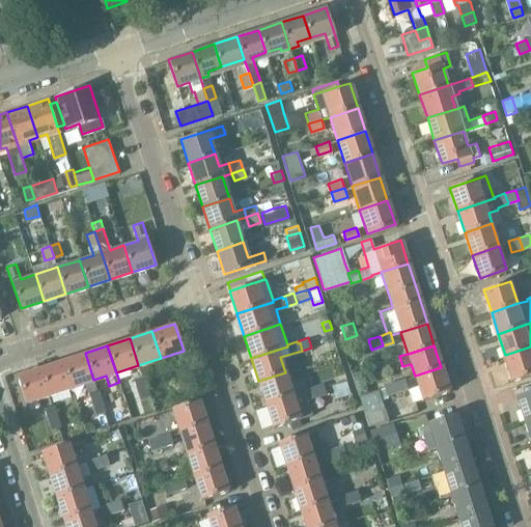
[(530,345),(530,347),(505,355),(512,380),(530,373),(530,345)]
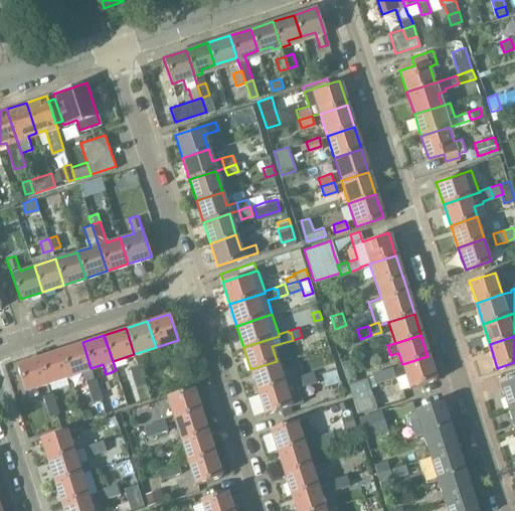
[(69,375),(82,371),(90,391),(98,389),(97,386),(99,386),(96,377),(94,377),(91,368),(82,342),(60,349),(69,375)]
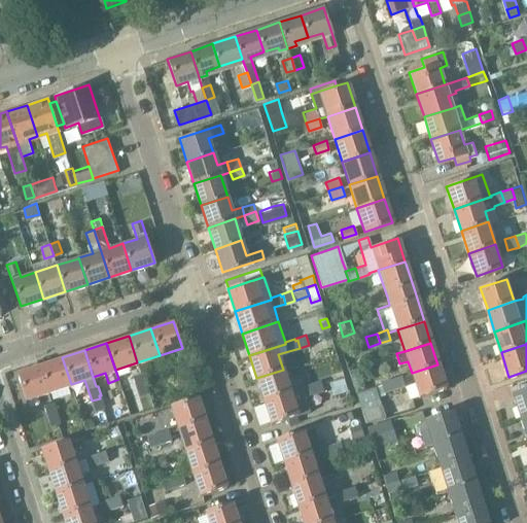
[(48,391),(71,384),(62,357),(40,365),(48,391)]
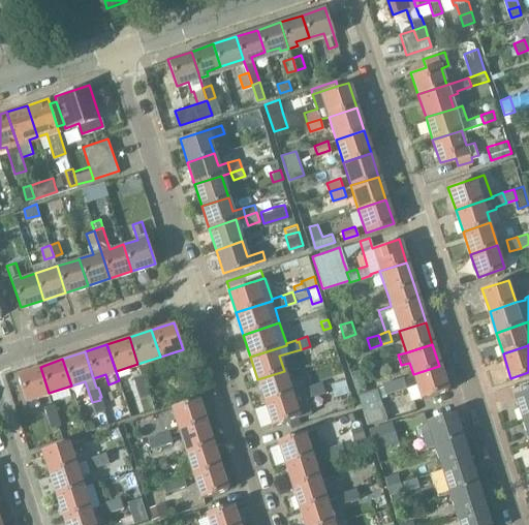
[(173,363),(163,366),(166,376),(177,373),(173,363)]
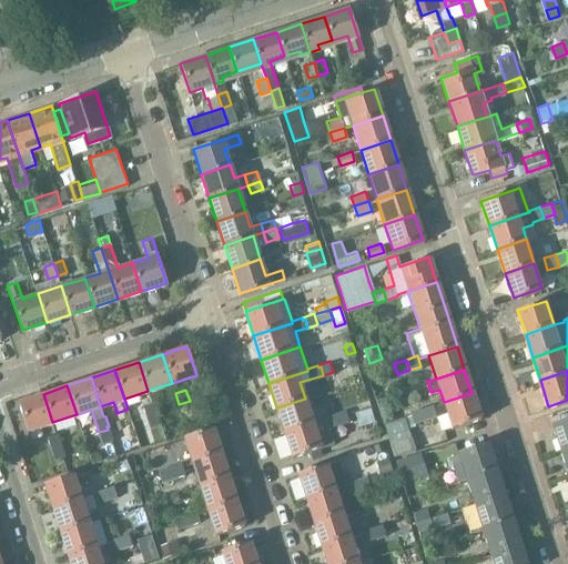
[(422,408),(425,418),(446,411),(450,426),(479,418),(472,393),(444,402),(434,405),(433,403),(422,408)]
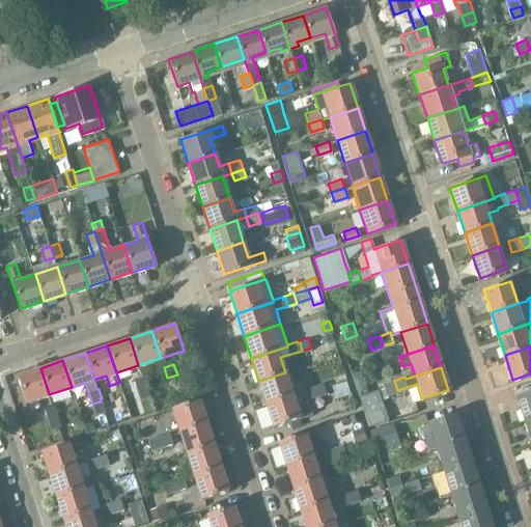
[(49,394),(40,368),(18,376),(26,401),(49,394)]
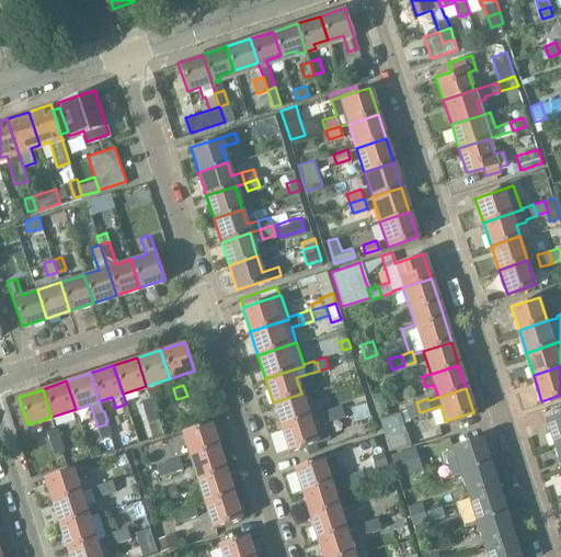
[(382,389),(373,393),(377,410),(388,407),(382,389)]
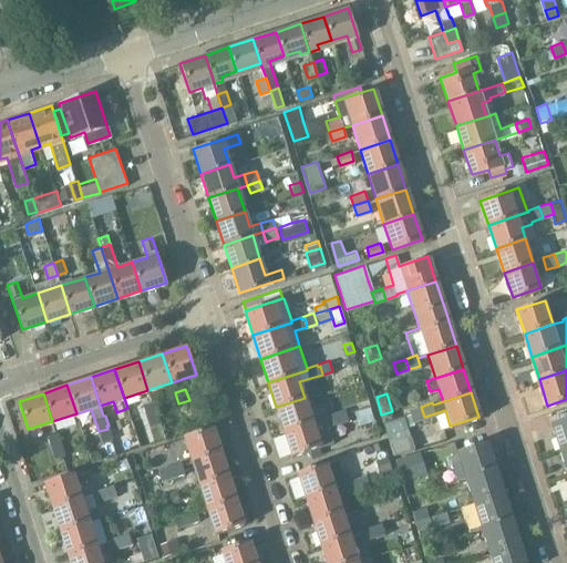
[(305,398),(276,407),(284,431),(312,421),(305,398)]
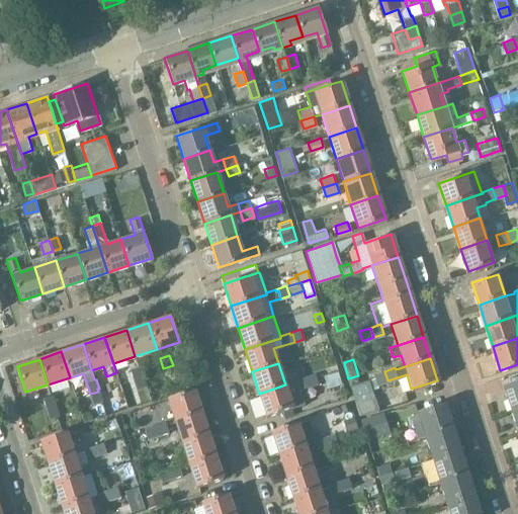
[(141,374),(143,374),(140,365),(131,368),(134,379),(142,377),(141,374)]
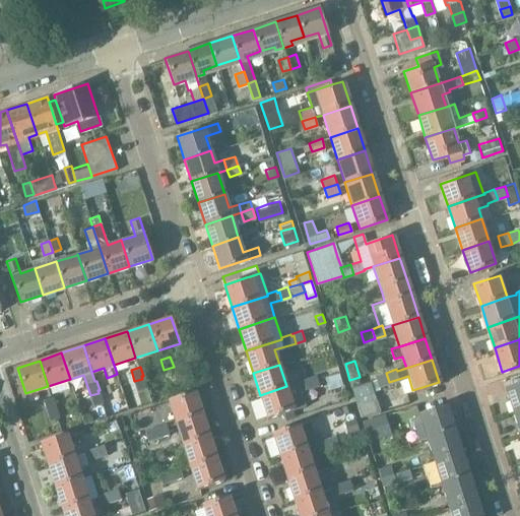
[(338,371),(325,376),(329,387),(342,383),(338,371)]
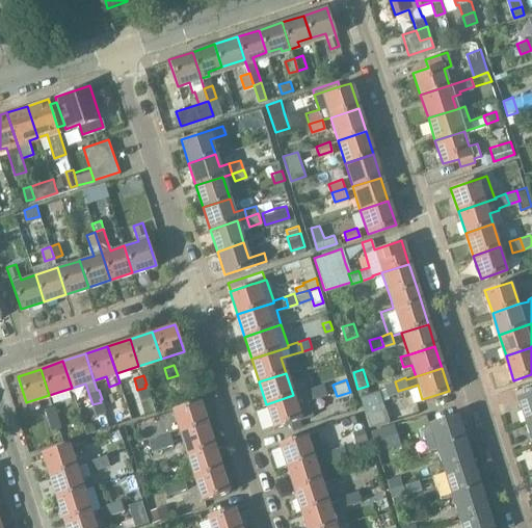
[(395,381),(384,385),(384,386),(388,394),(398,391),(395,381)]
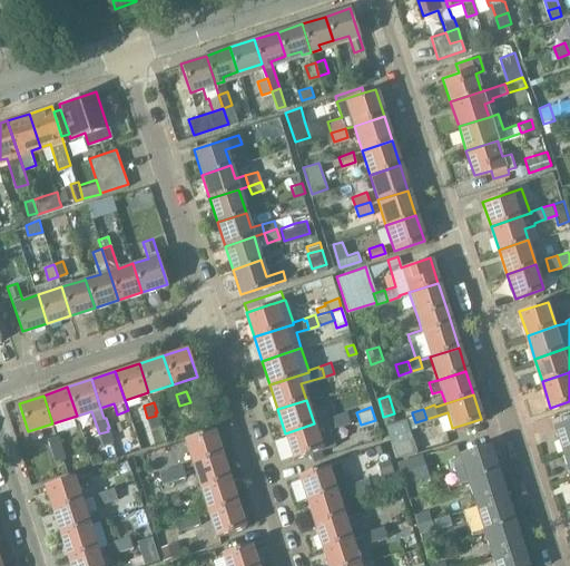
[(350,421),(347,415),(346,410),(334,415),(335,418),(337,417),(340,425),(350,421)]
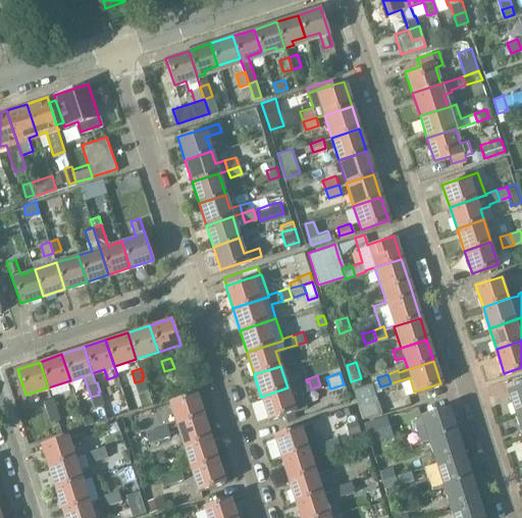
[(143,380),(135,382),(138,392),(148,389),(144,377),(142,377),(143,380)]
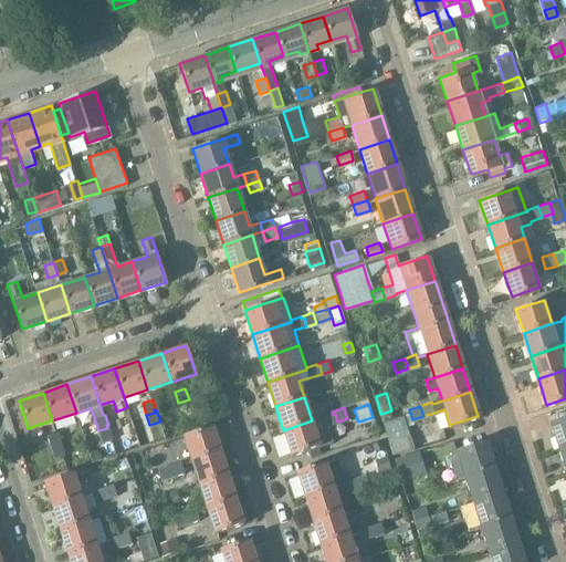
[(391,410),(380,414),(383,419),(392,416),(391,410)]
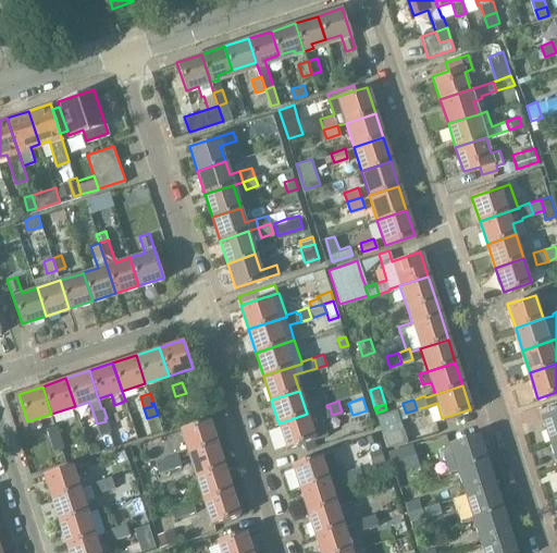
[(376,413),(375,413),(382,432),(405,426),(403,417),(407,416),(406,413),(403,404),(386,409),(376,413)]
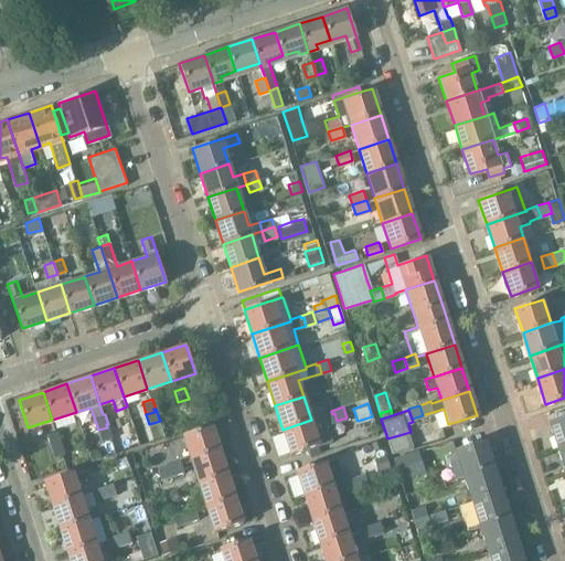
[(290,453),(319,444),(331,440),(327,424),(337,421),(334,413),(332,414),(331,411),(320,414),(321,416),(311,420),(283,430),(290,453)]
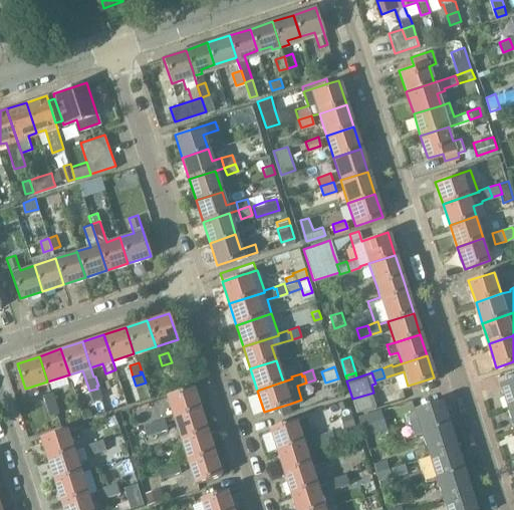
[(513,377),(501,383),(508,407),(513,404),(513,377)]
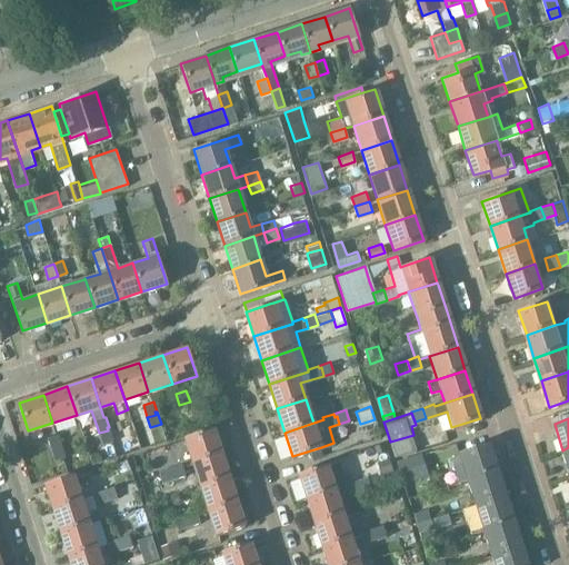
[(113,439),(109,427),(107,427),(108,430),(99,433),(102,443),(113,439)]
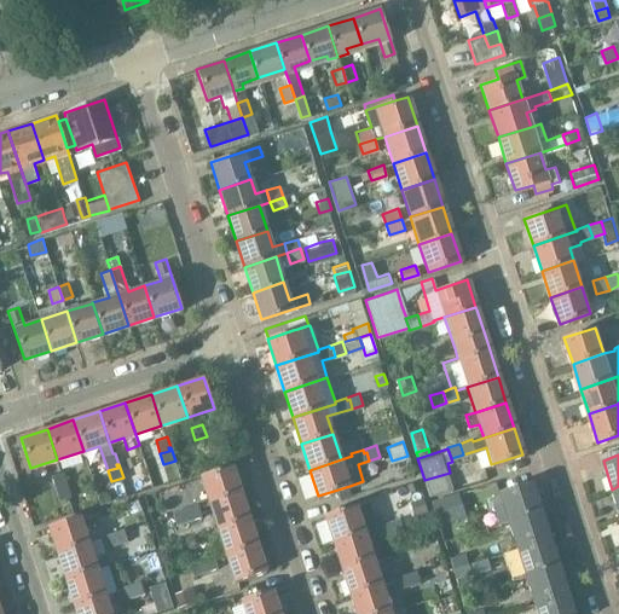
[(209,502),(241,492),(231,465),(201,475),(209,502)]
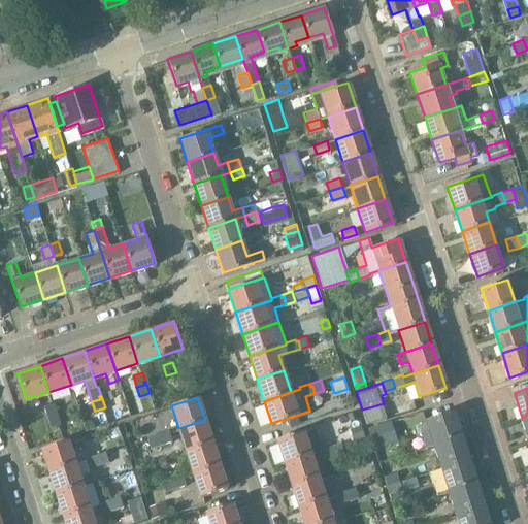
[(55,411),(57,411),(54,401),(43,404),(47,416),(56,414),(55,411)]
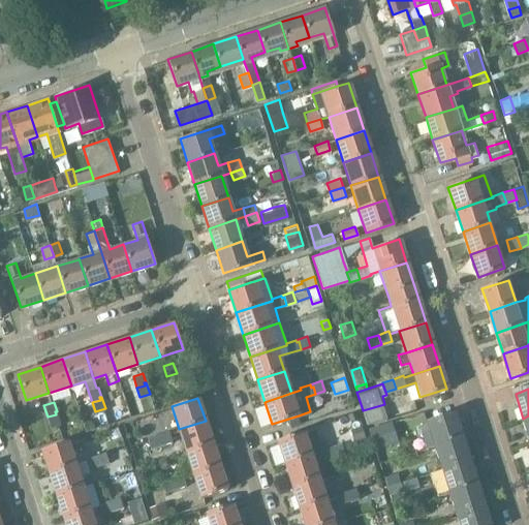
[(363,410),(367,423),(385,417),(385,415),(387,415),(384,404),(363,410)]
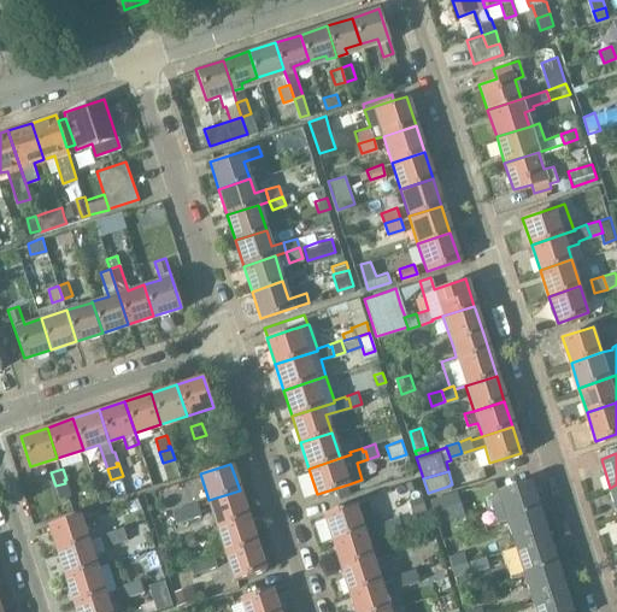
[(530,478),(497,490),(489,493),(493,502),(500,500),(506,518),(540,507),(530,478)]
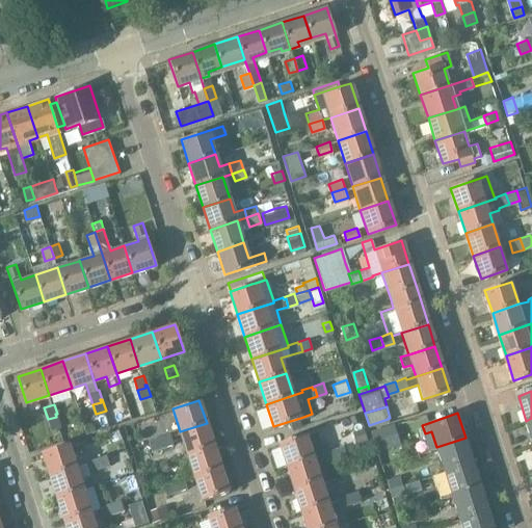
[(56,417),(48,419),(51,428),(61,425),(57,414),(55,414),(56,417)]
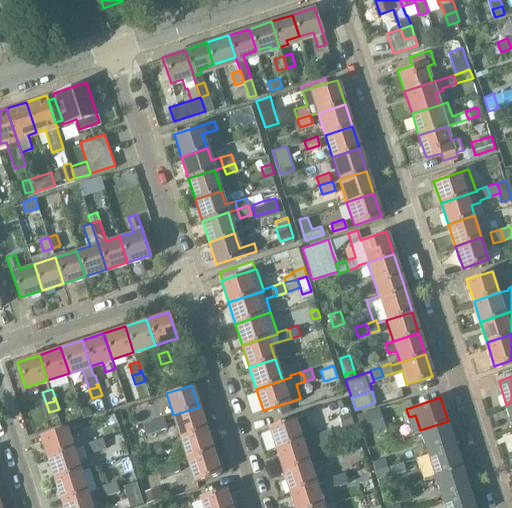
[(86,405),(80,407),(83,415),(92,413),(90,407),(86,405)]
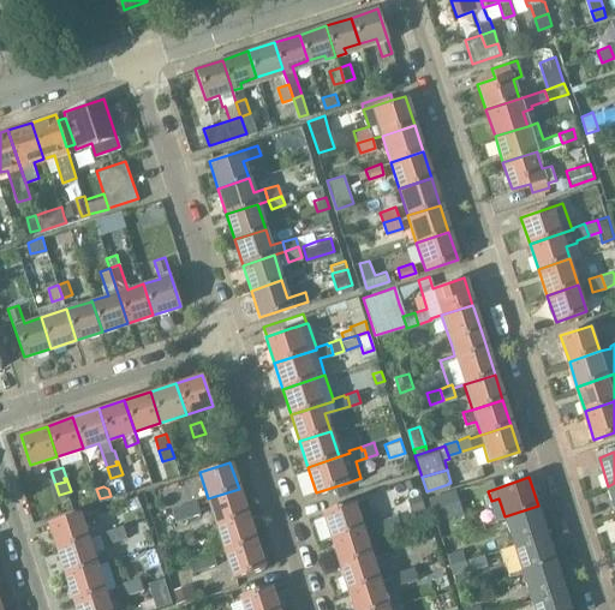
[(216,525),(246,515),(239,489),(208,498),(216,525)]
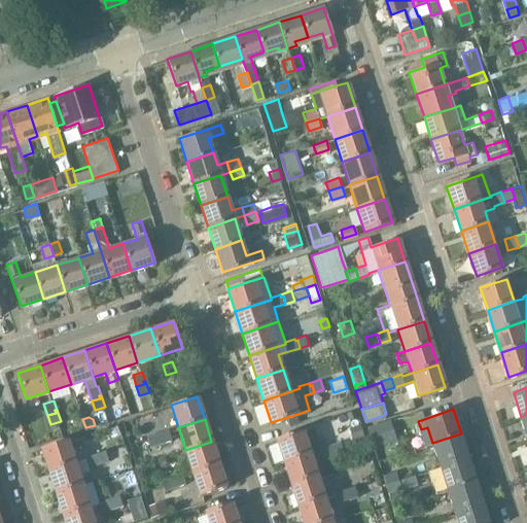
[(366,426),(373,445),(395,438),(389,419),(366,426)]
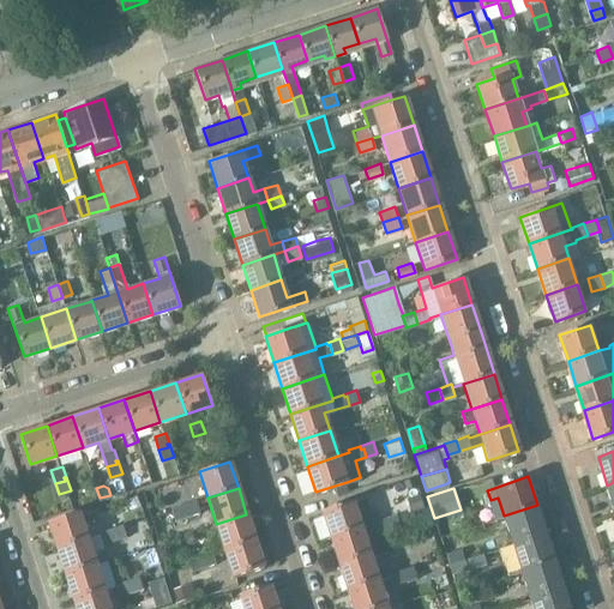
[(423,506),(419,492),(408,495),(413,510),(423,506)]
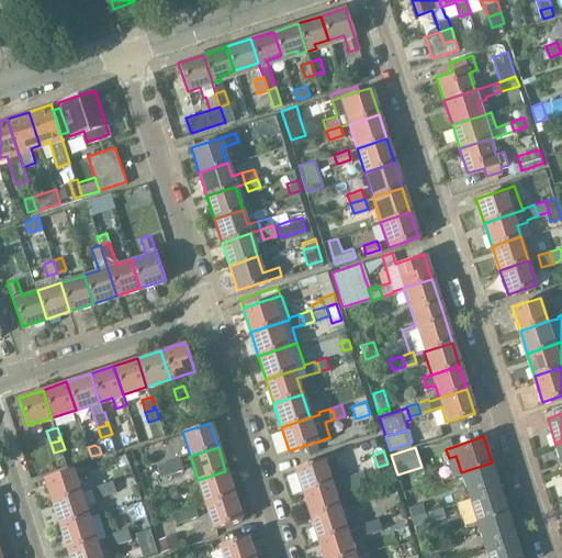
[(170,462),(167,464),(170,473),(182,469),(179,459),(179,458),(169,460),(170,462)]
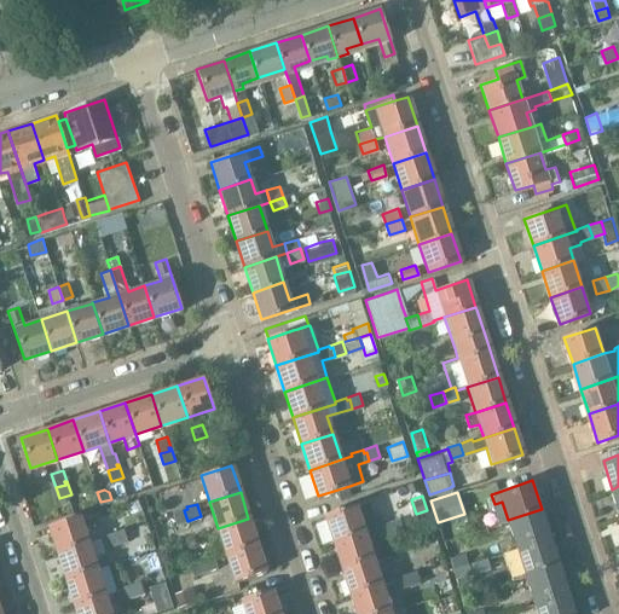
[(324,515),(333,542),(364,532),(356,504),(324,515)]
